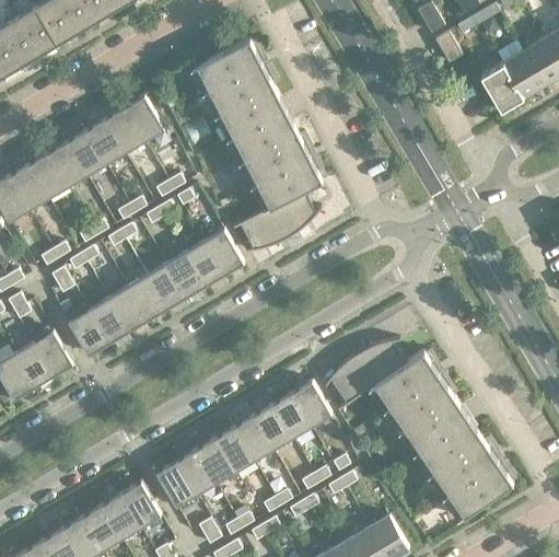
[(74,34),(54,0),(45,0),(34,8),(56,45),(74,34)]
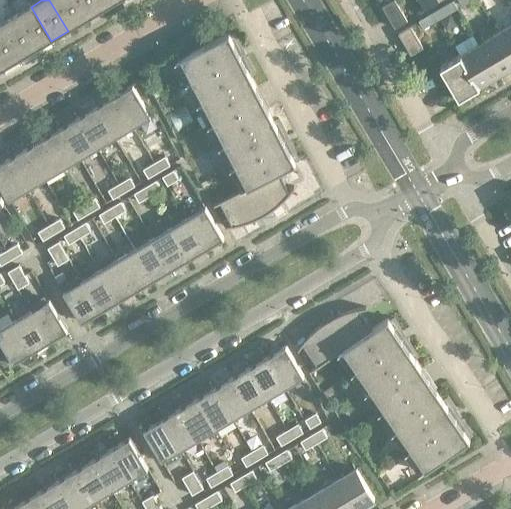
[(84,22),(71,0),(49,0),(68,31),(84,22)]
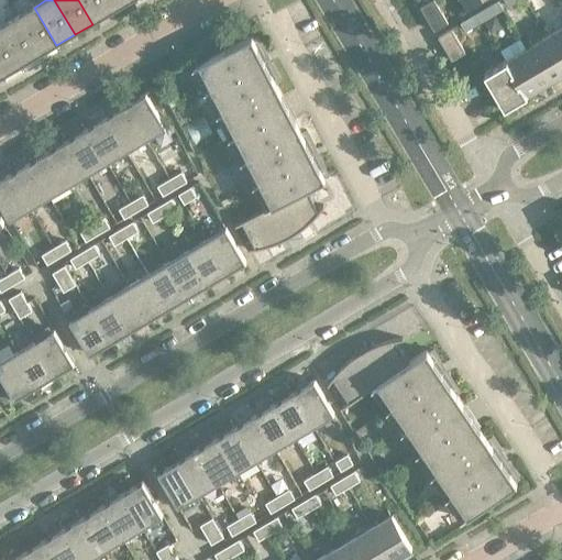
[(111,13),(102,0),(78,0),(92,24),(111,13)]
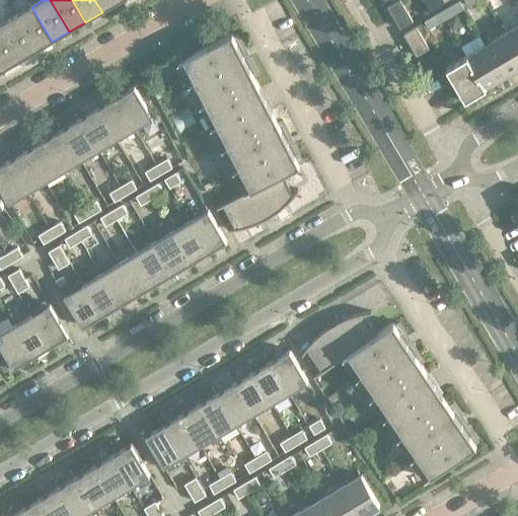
[(119,2),(118,0),(94,0),(102,12),(119,2)]
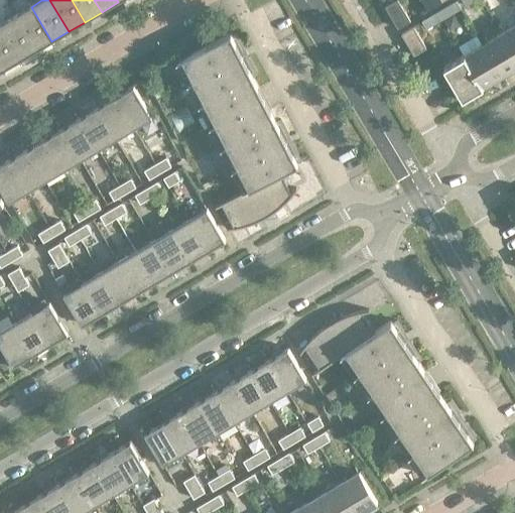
[(441,4),(438,0),(428,0),(433,8),(441,4)]
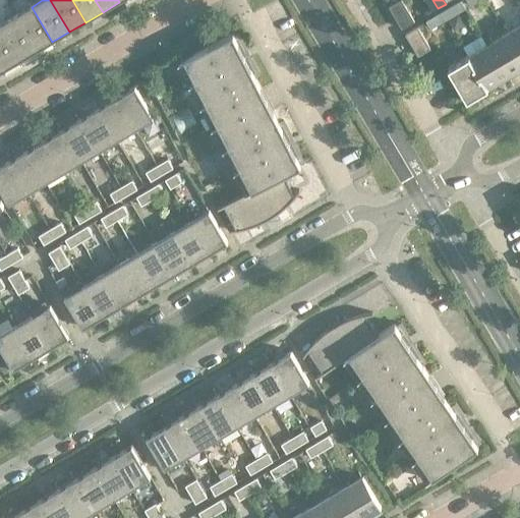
[(413,23),(400,1),(388,8),(401,31),(413,23)]
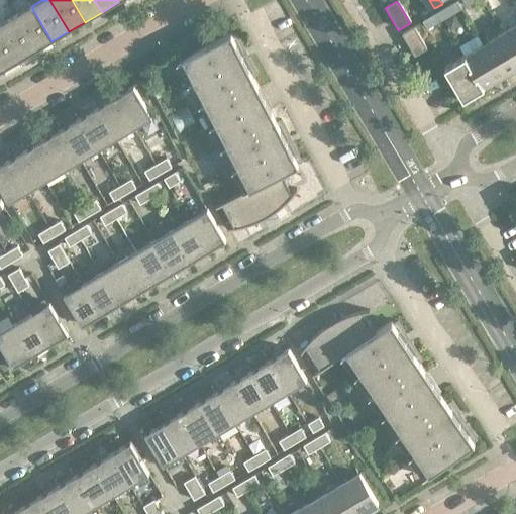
[(455,13),(451,5),(437,14),(441,21),(455,13)]
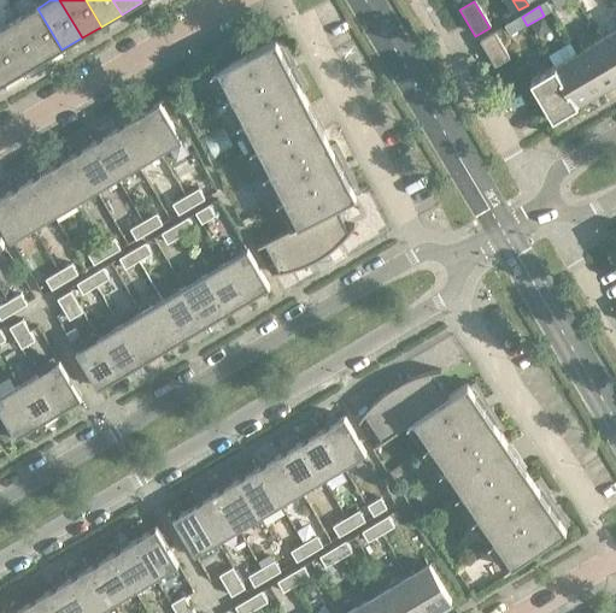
[(62,49),(37,9),(17,21),(42,62),(62,49)]
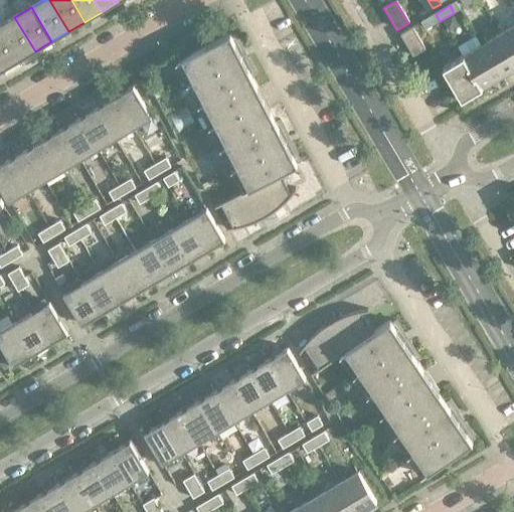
[(440,21),(436,14),(420,23),(424,30),(440,21)]
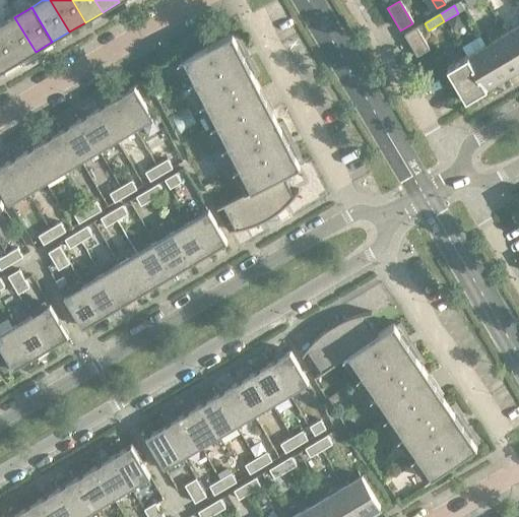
[(455,15),(445,21),(451,33),(461,26),(455,15)]
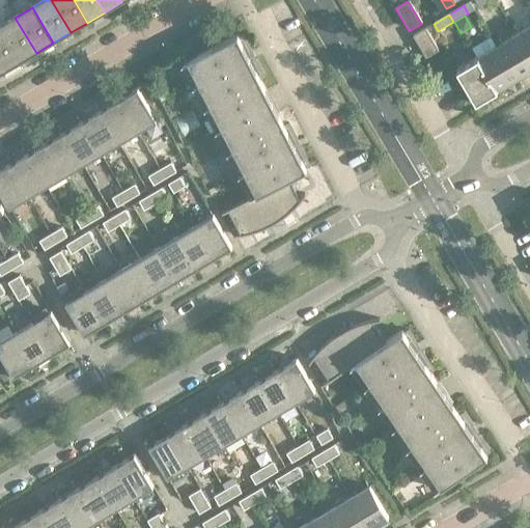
[(36,53),(15,18),(0,25),(0,31),(19,63),(36,53)]
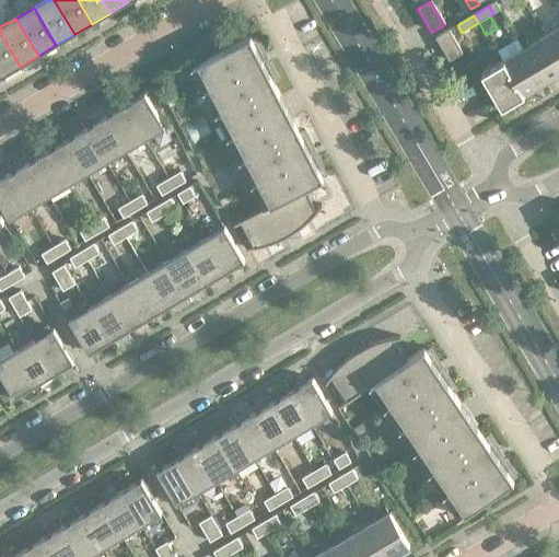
[(558,27),(543,38),(558,66),(558,27)]
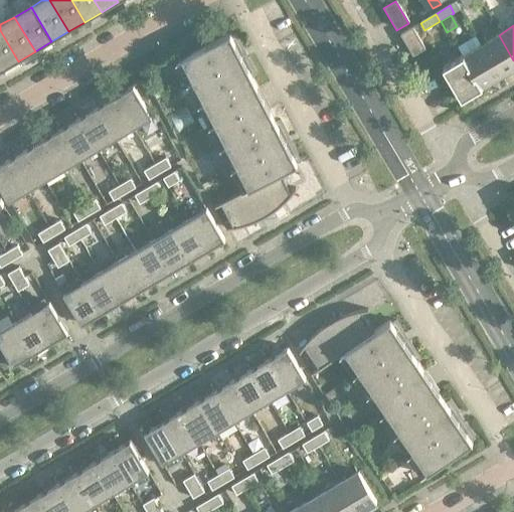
[(424,50),(411,28),(399,35),(412,57),(424,50)]
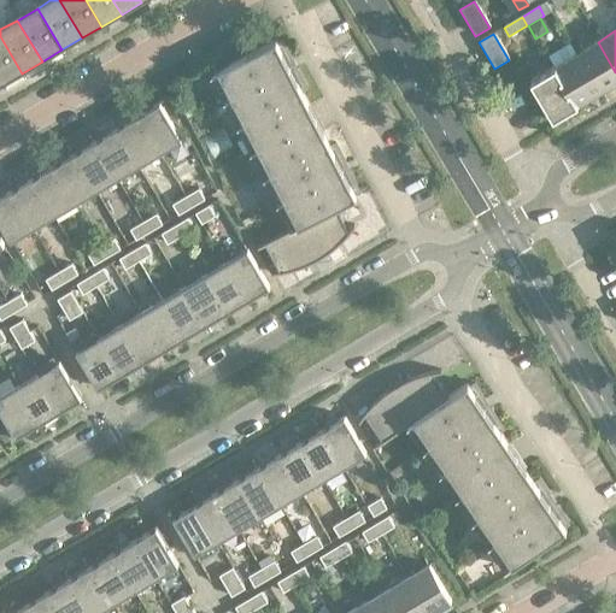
[(22,74),(0,36),(0,82),(3,86),(22,74)]
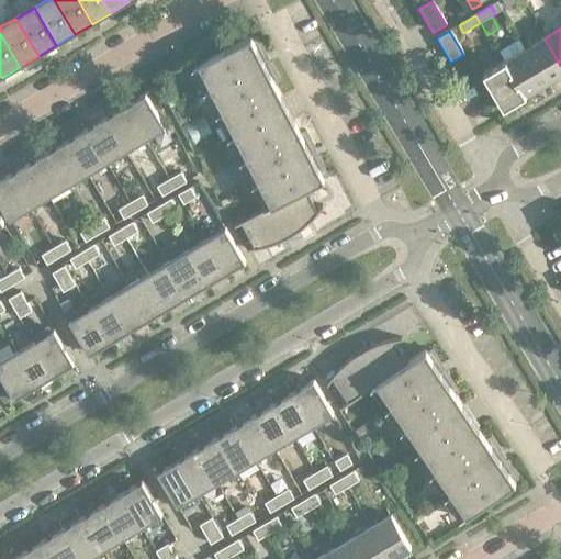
[(198,65),(210,89),(223,115),(276,88),(273,84),(279,81),(256,38),(251,41),(250,37),(198,65)]
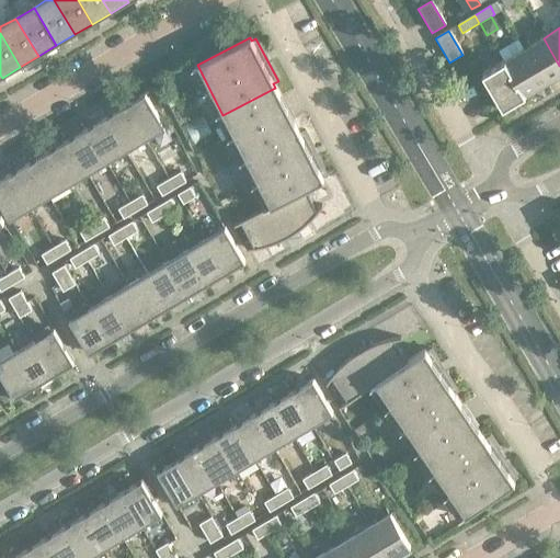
[(559,75),(559,66),(544,38),(523,50),(544,84),(559,75)]
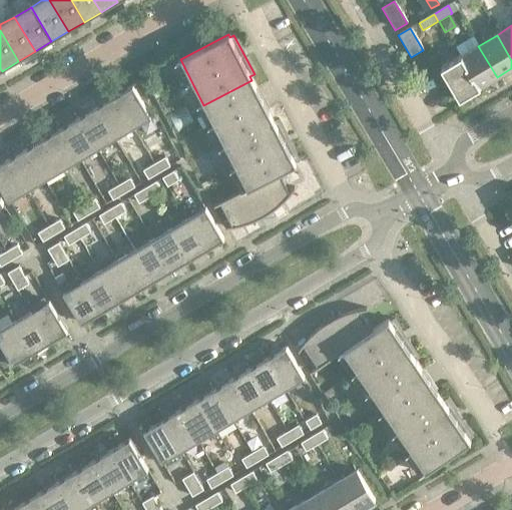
[(478,46),(473,37),(455,48),(460,57),(479,88),(497,77),(478,46)]
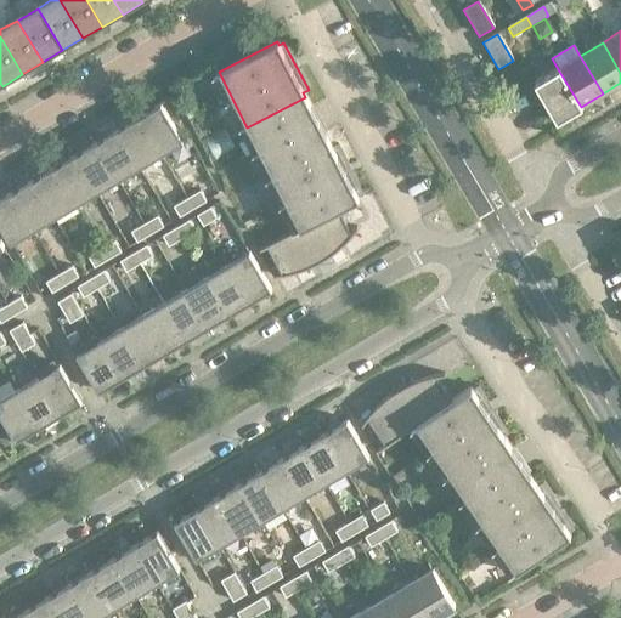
[(581,107),(558,69),(534,83),(557,122),(581,107)]
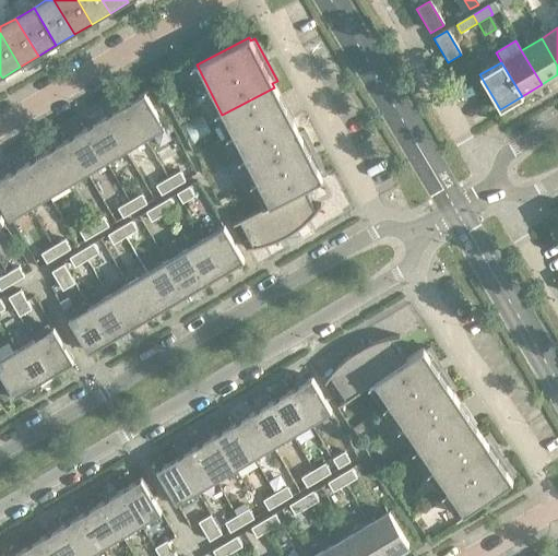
[(297,132),(274,87),(222,115),(245,158),(297,132)]
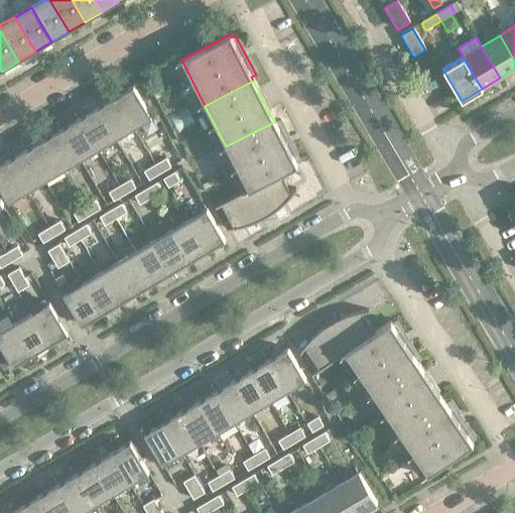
[(133,88),(114,99),(132,130),(151,119),(133,88)]
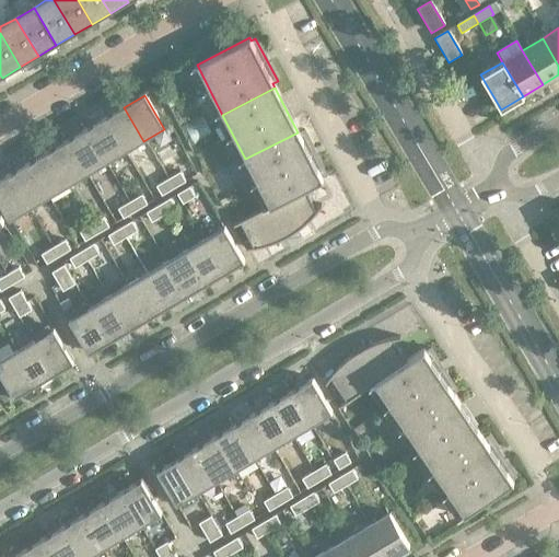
[(143,141),(124,107),(104,118),(125,152),(143,141)]
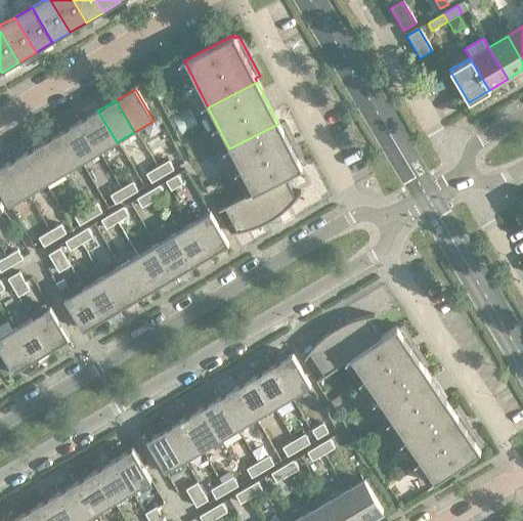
[(117,142),(97,111),(80,121),(98,153),(117,142)]
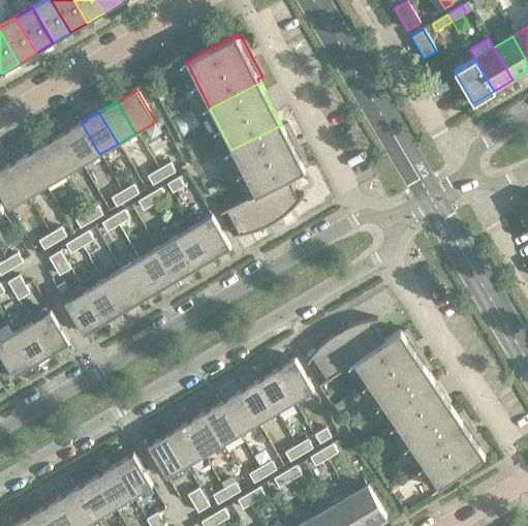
[(99,154),(81,122),(62,133),(82,165),(99,154)]
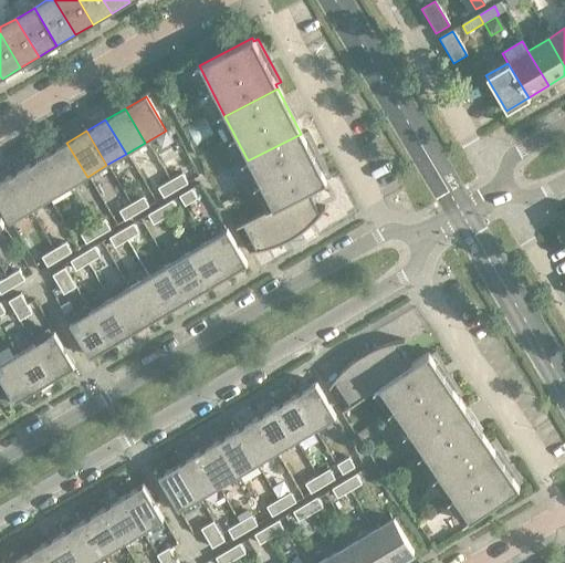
[(302,135),(301,134),(248,160),(272,208),(306,190),(307,191),(326,183),(324,179),(330,177),(317,155),(306,133),(302,135)]
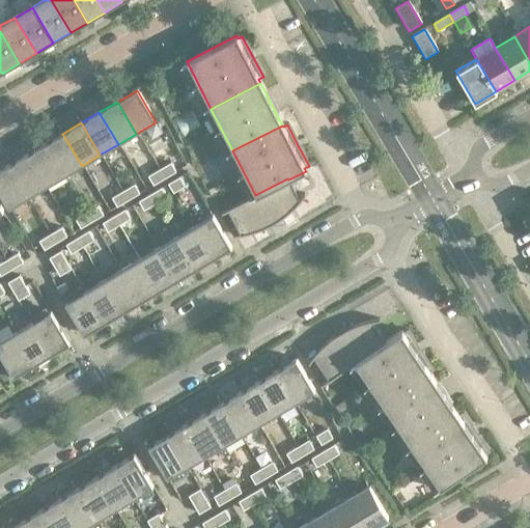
[(82,166),(62,134),(45,144),(63,176),(82,166)]
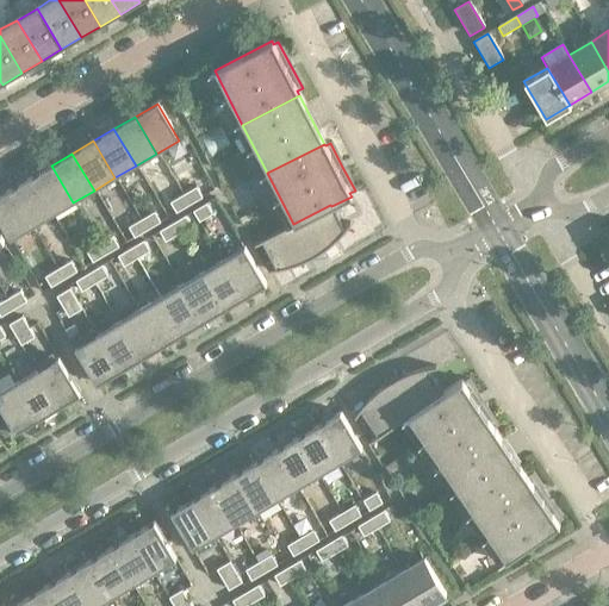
[(73,202),(51,166),(30,179),(53,216),(73,202)]
